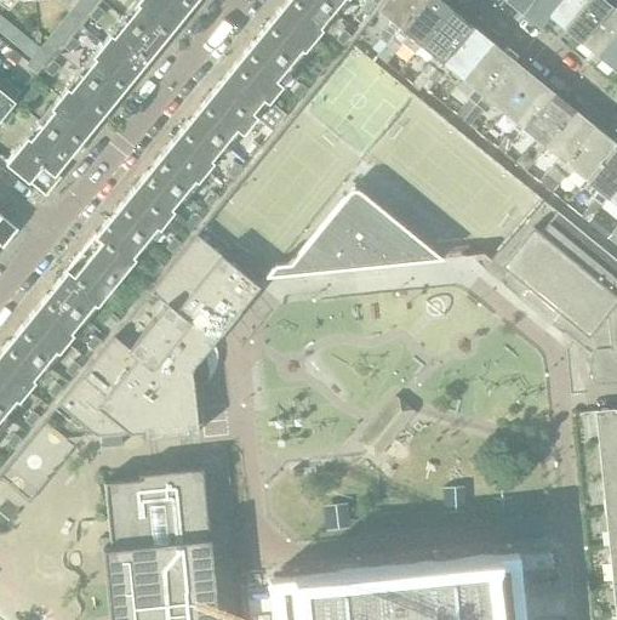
[(92,0),(84,0),(81,3),(92,12),(98,5),(92,0)]
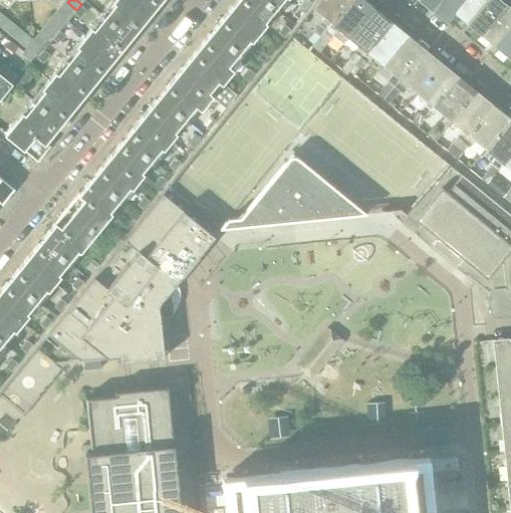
[(115,61),(152,16),(131,0),(119,0),(117,3),(119,5),(97,32),(95,30),(88,38),(115,61)]
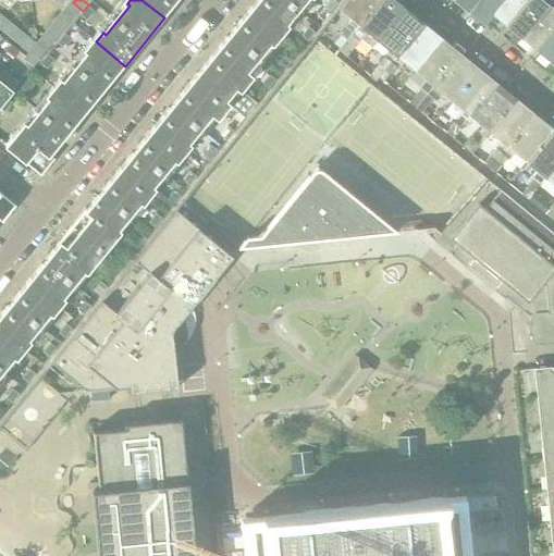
[(142,0),(164,17),(179,0),(142,0)]
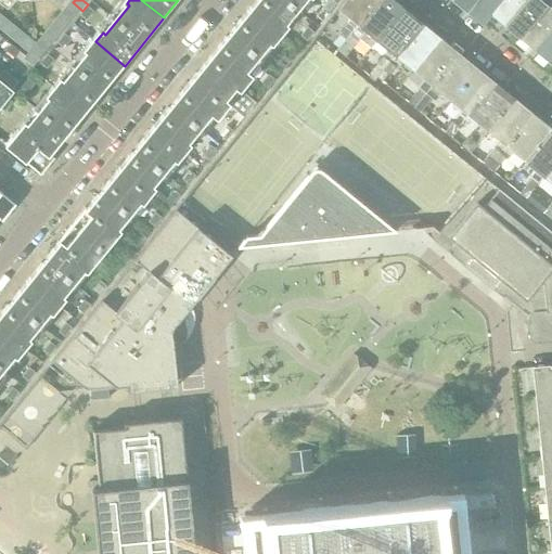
[(286,26),(299,9),(307,0),(260,0),(253,11),(284,36),(290,28),(286,26)]
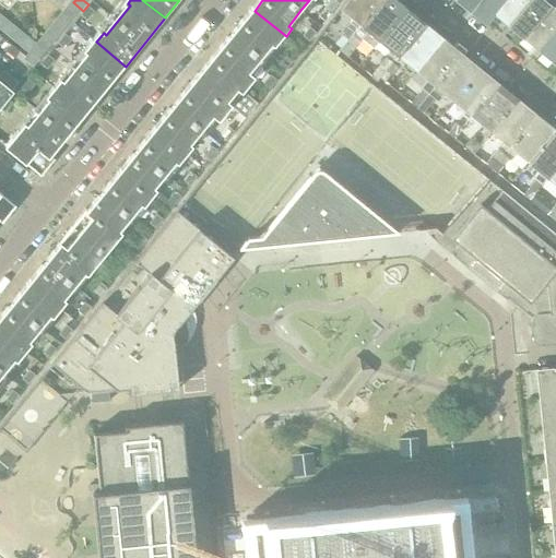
[(341,50),(381,0),(353,0),(344,11),(355,21),(350,27),(352,30),(339,45),(340,46),(339,47),(341,50)]
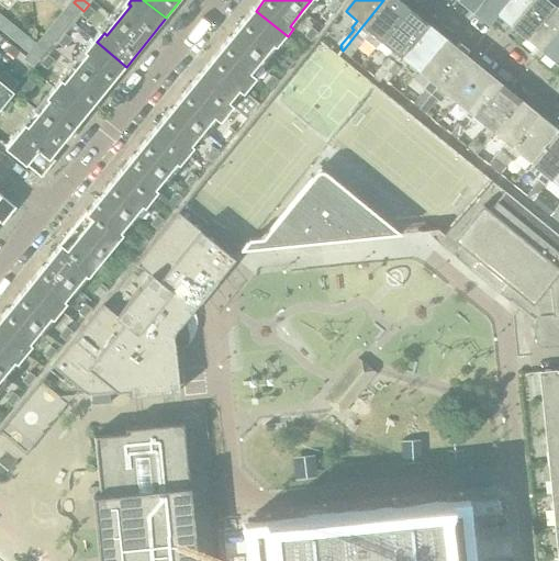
[(383,43),(409,11),(410,9),(399,0),(398,2),(394,0),(383,0),(343,51),(350,56),(355,52),(357,54),(367,42),(378,51),(383,43)]
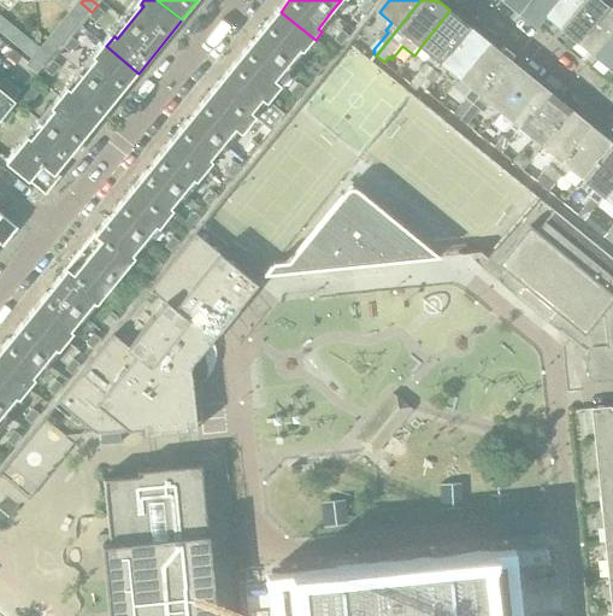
[(506,0),(520,12),(529,0),(506,0)]
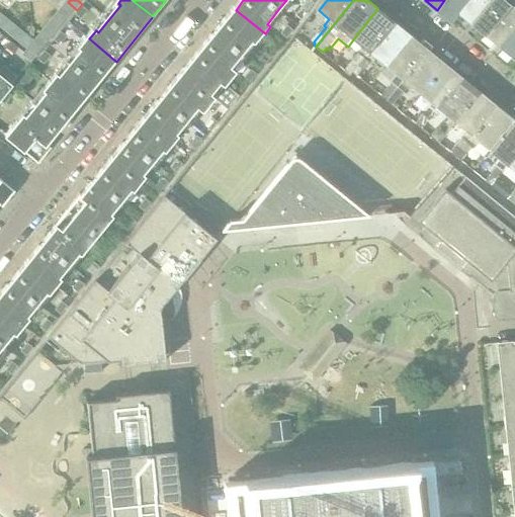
[(469,0),(444,0),(437,10),(452,22),(459,13),(469,0)]
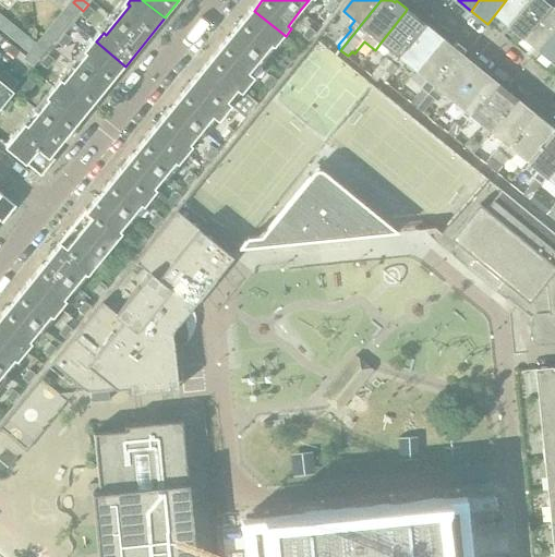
[(510,26),(531,0),(506,0),(495,14),(510,26)]
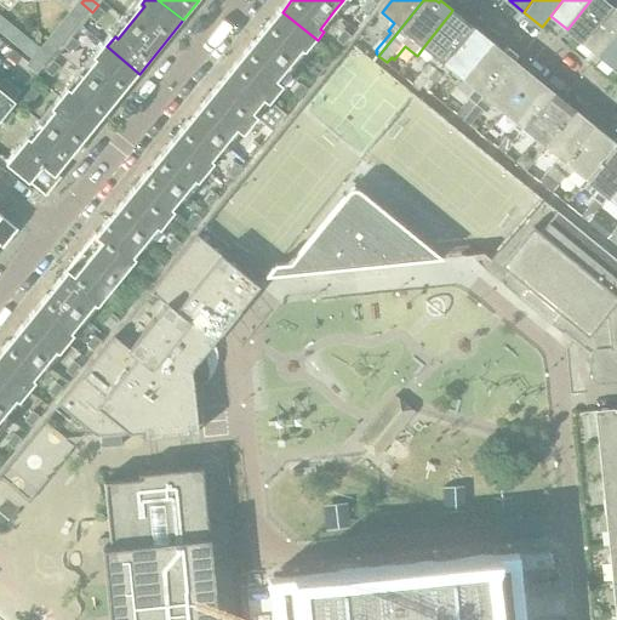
[(584,43),(615,5),(609,0),(590,0),(567,29),(584,43)]
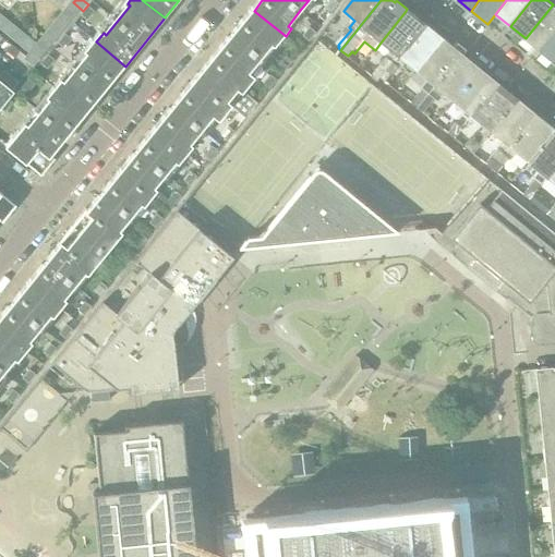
[(73,2),(68,9),(77,16),(83,11),(73,2)]
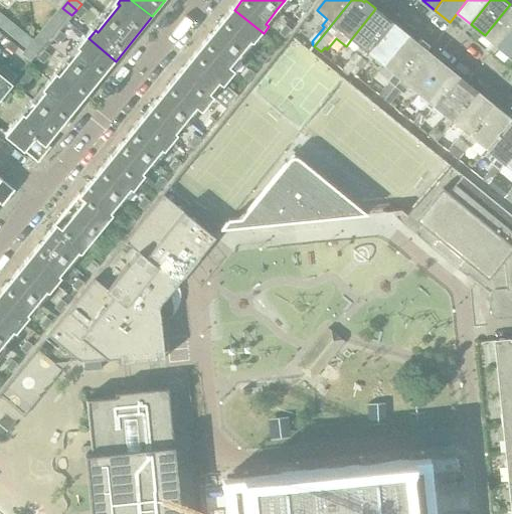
[(498,46),(511,29),(511,5),(510,4),(485,35),(498,46)]
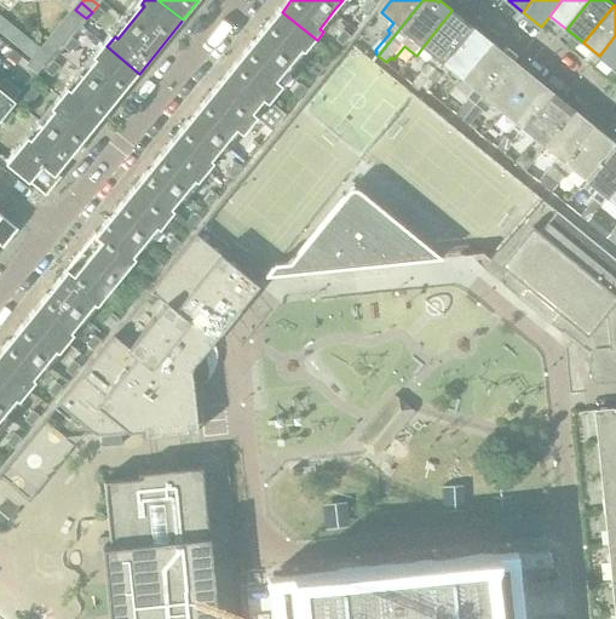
[(99,23),(108,13),(102,9),(93,18),(99,23)]
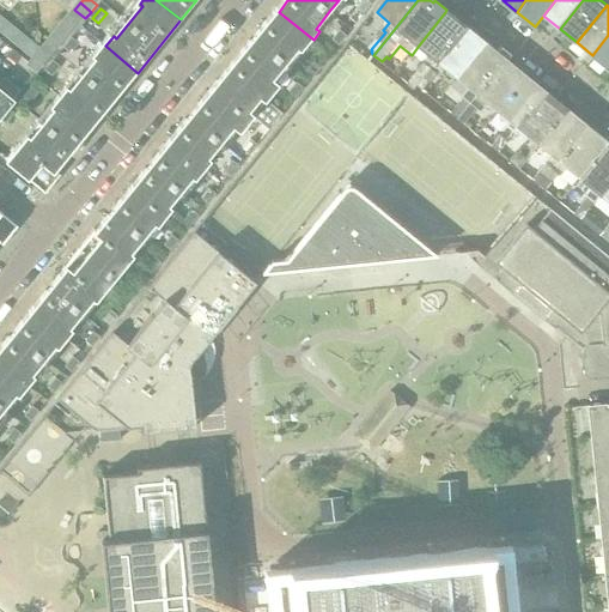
[(74,10),(69,17),(79,25),(85,18),(74,10)]
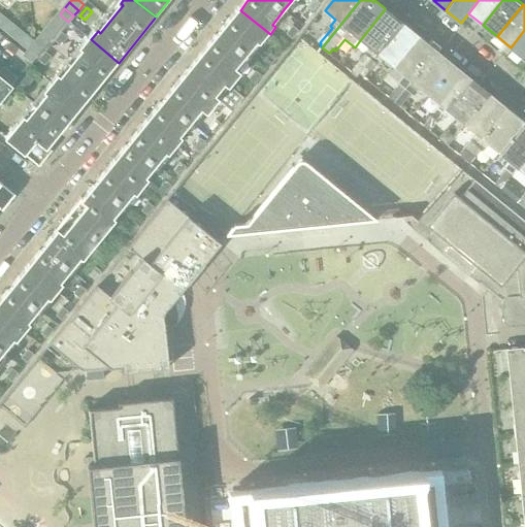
[(309,22),(316,14),(310,9),(303,18),(309,22)]
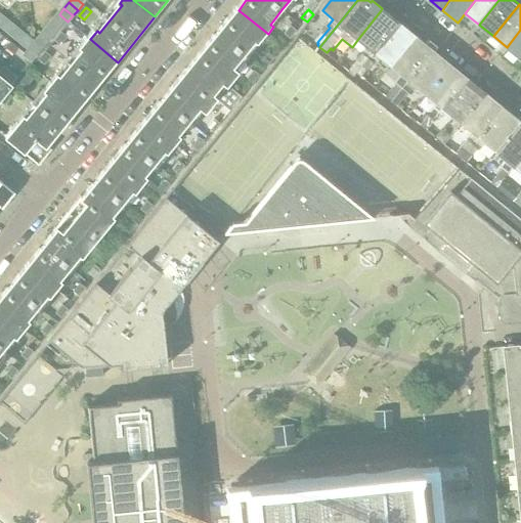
[(233,70),(246,55),(256,42),(260,44),(268,34),(239,10),(197,61),(229,88),(229,87),(240,76),(233,70)]
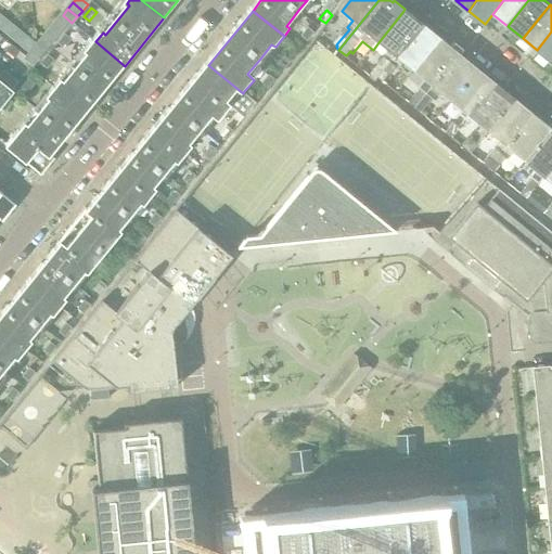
[(397,58),(423,27),(403,11),(379,42),(397,58)]
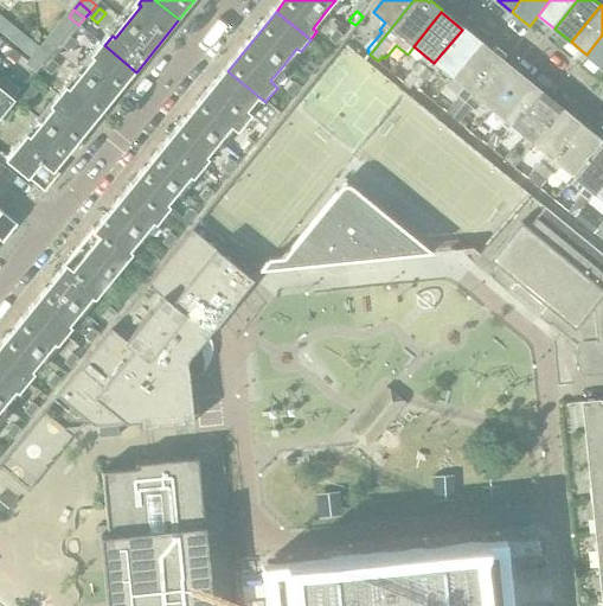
[(69,17),(63,24),(74,32),(78,25),(69,17)]
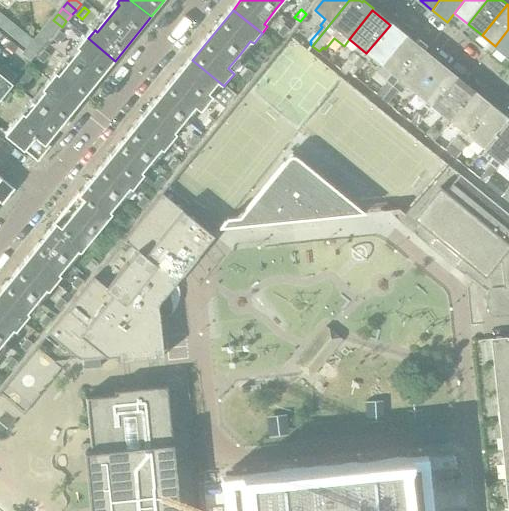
[(7,17),(0,25),(6,30),(13,22),(7,17)]
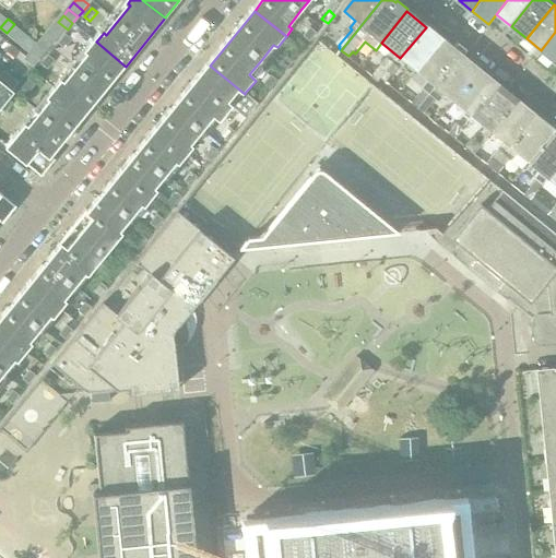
[(58,22),(52,28),(62,36),(68,30),(58,22)]
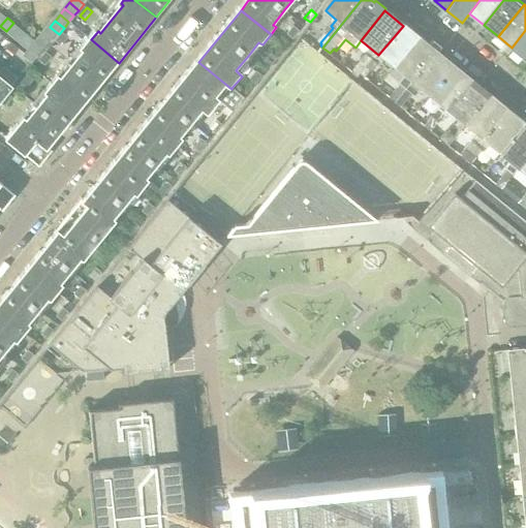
[(13,23),(6,31),(11,36),(20,27),(13,23)]
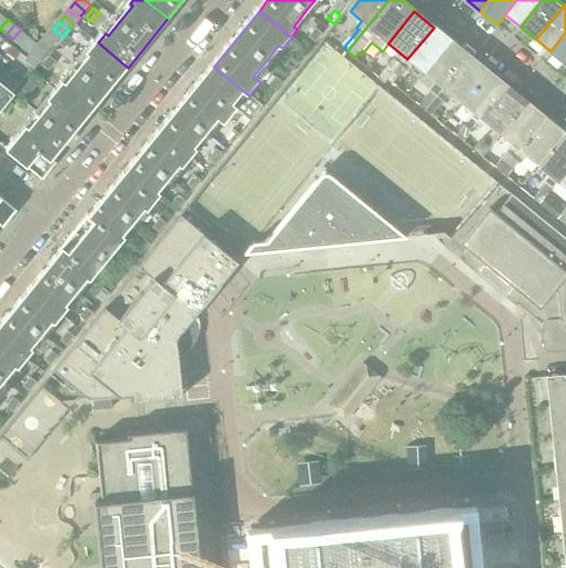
[(426,75),(452,42),(434,28),(407,59),(426,75)]
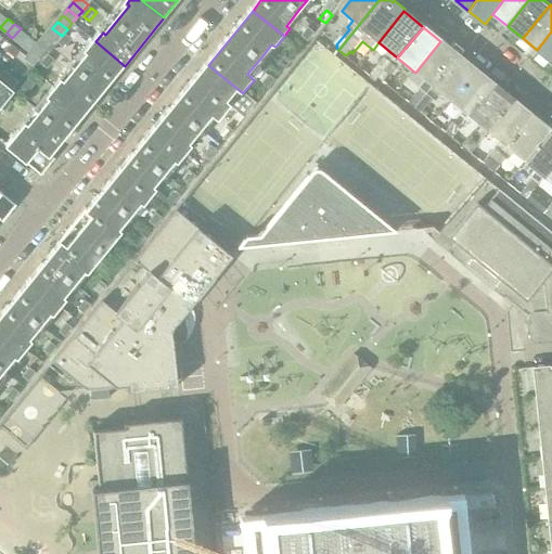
[(21,28),(12,38),(18,43),(26,34),(21,28)]
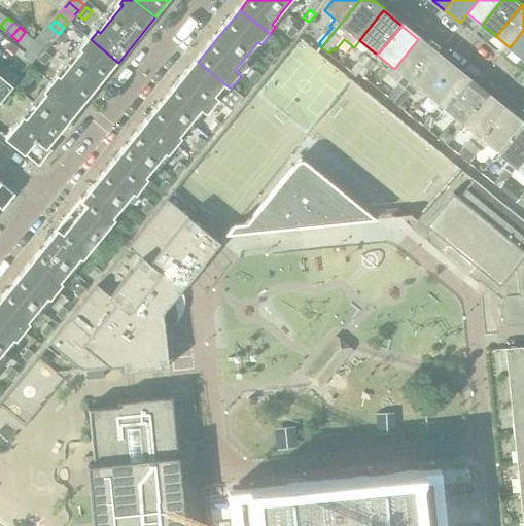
[(49,27),(44,33),(54,40),(59,34),(49,27)]
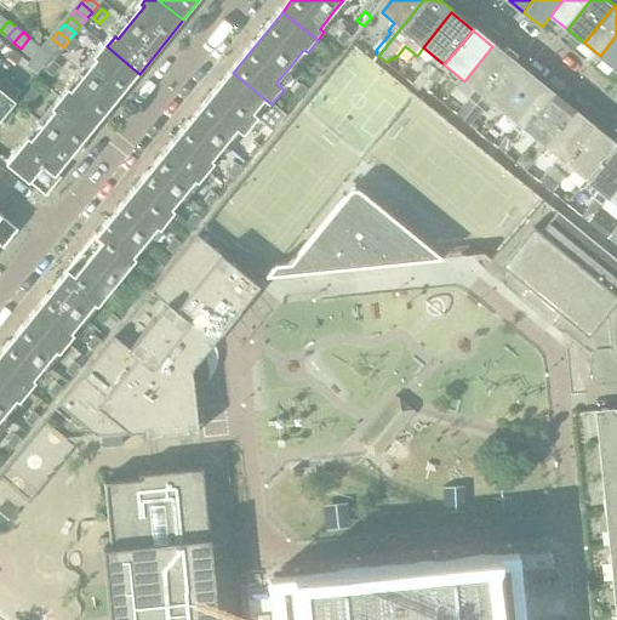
[(346,47),(354,38),(347,33),(340,43),(346,47)]
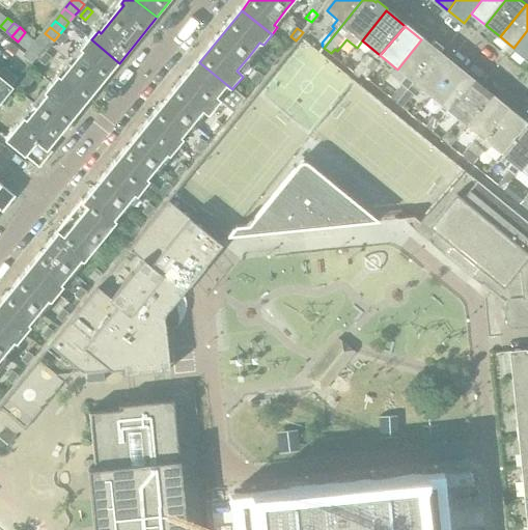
[(527,30),(513,48),(527,58),(527,30)]
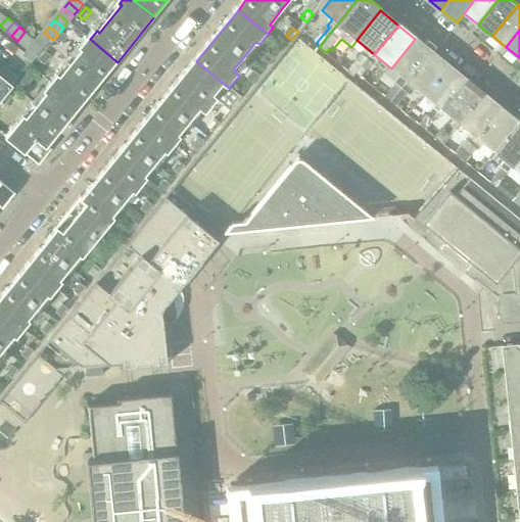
[(25,32),(17,41),(24,46),(31,37),(25,32)]
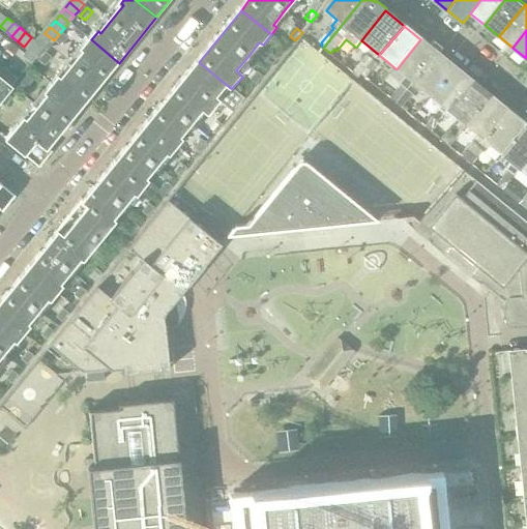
[(45,33),(39,39),(49,47),(54,40),(45,33)]
